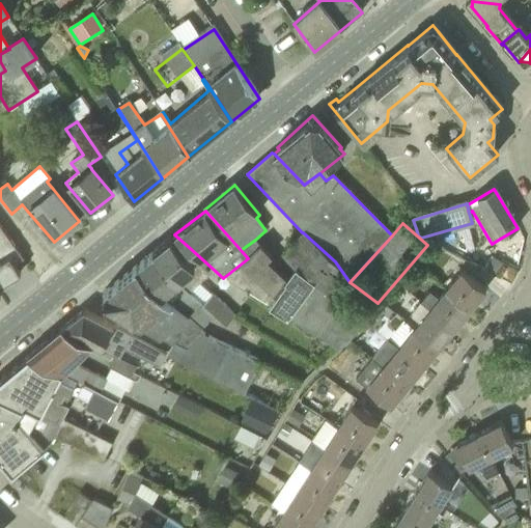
[(0,258),(1,261),(0,261),(0,286),(2,285),(4,288),(14,282),(12,280),(21,275),(15,265),(24,259),(0,226),(0,258)]
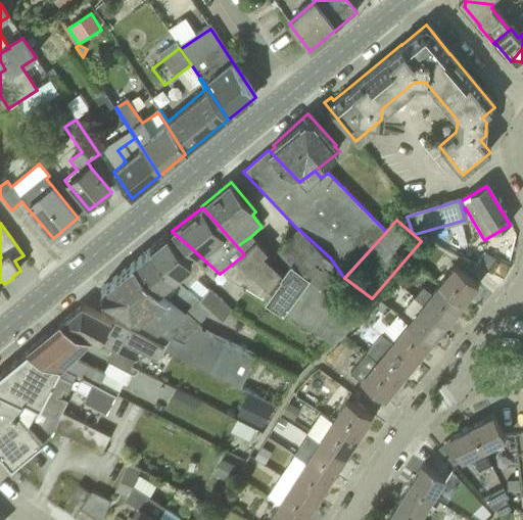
[(297,229),(298,230),(279,251),(289,264),(328,298),(347,280),(344,278),(330,257),(298,229),(297,229)]
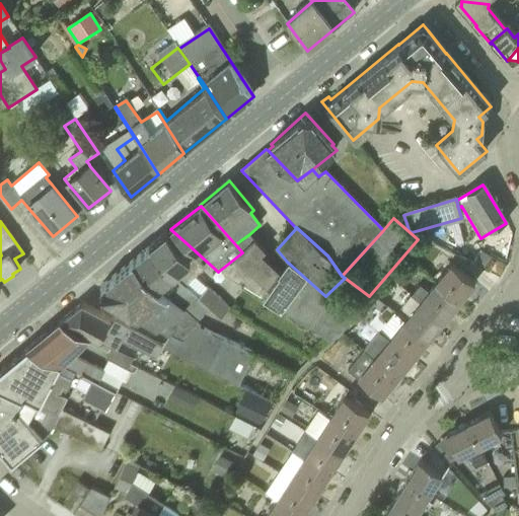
[(173,274),(186,286),(195,278),(205,269),(193,256),(189,260),(166,233),(151,246),(173,274)]
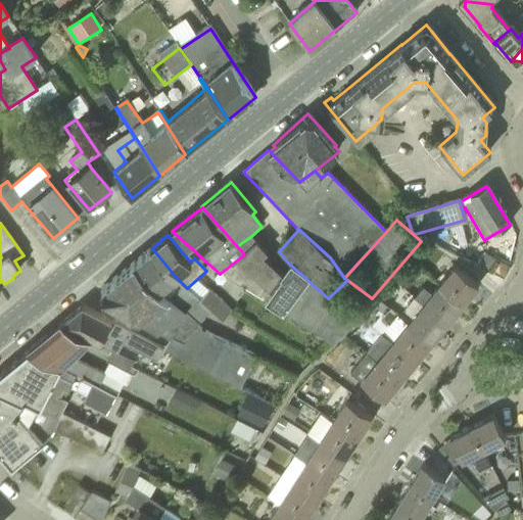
[(353,325),(328,298),(289,264),(281,276),(264,256),(268,252),(258,242),(251,236),(237,246),(244,254),(220,274),(249,293),(267,302),(334,346),(353,325)]
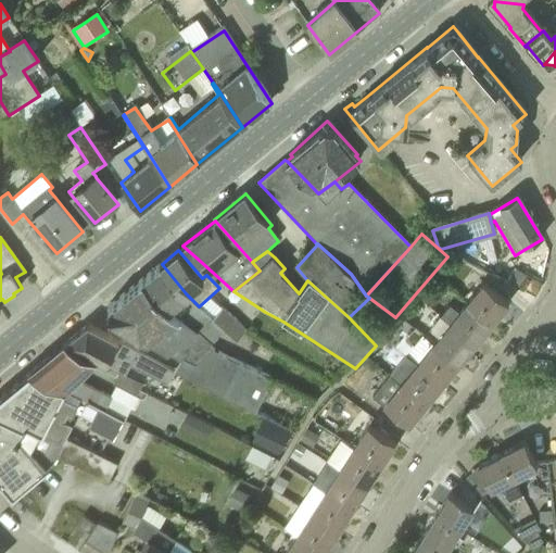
[(211,343),(224,330),(213,319),(199,306),(186,293),(162,264),(144,278),(169,309),(186,323),(196,334),(211,343)]
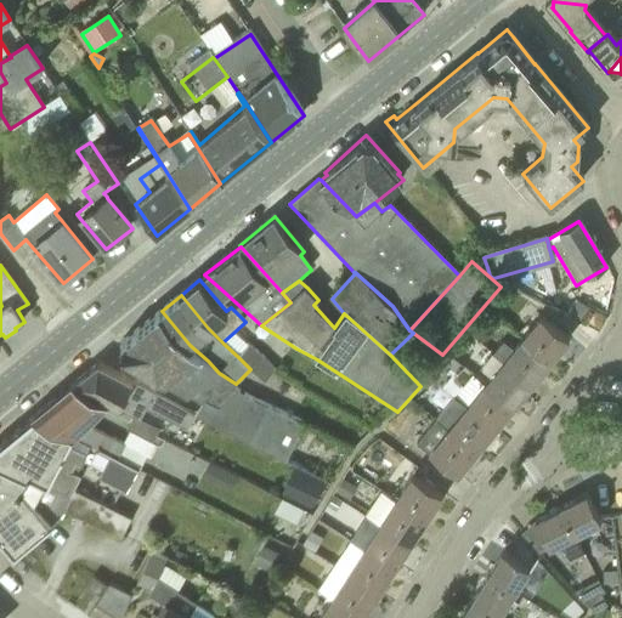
[(521,339),(552,362),(569,340),(567,338),(580,324),(548,309),(541,317),(530,329),(525,325),(518,334),(521,339)]
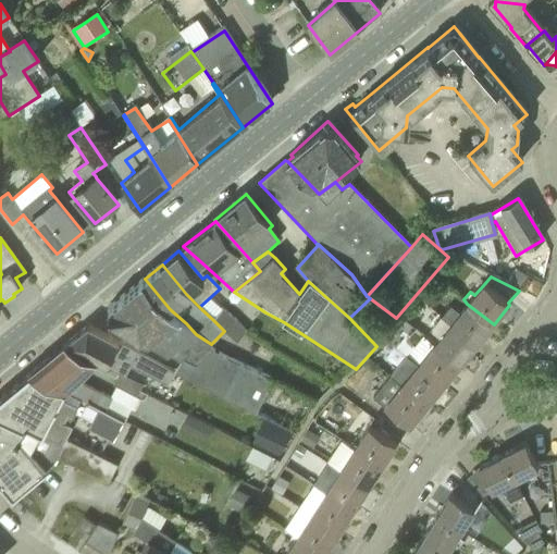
[(217,348),(211,344),(196,334),(186,323),(170,309),(145,279),(109,309),(110,319),(166,355),(181,362),(174,373),(257,415),(273,381),(211,352),(217,348)]
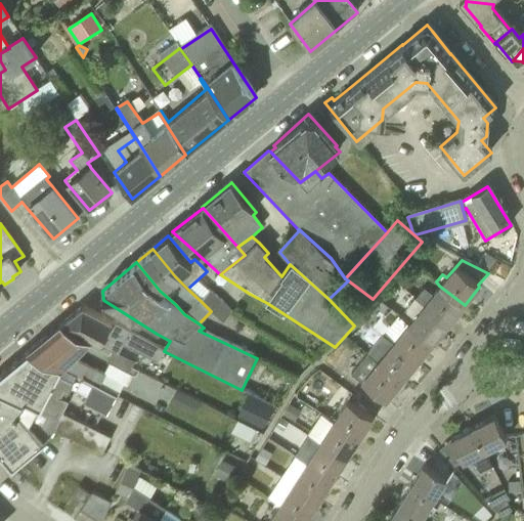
[(449,323),(465,305),(439,286),(432,295),(425,289),(417,298),(449,323)]
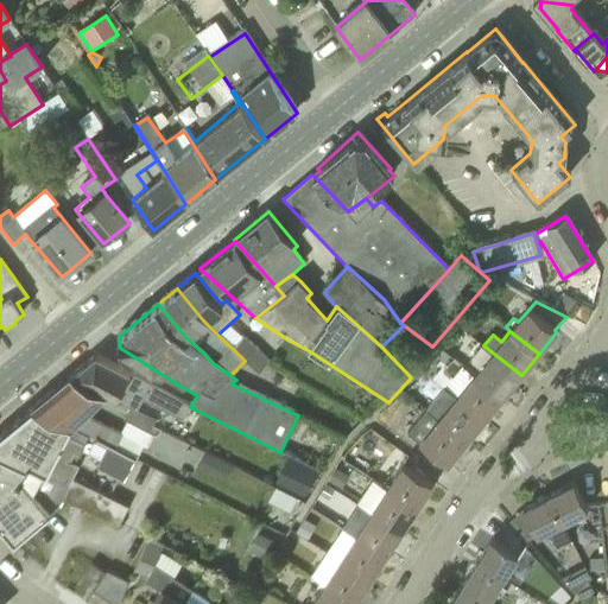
[(233,349),(245,361),(246,362),(259,373),(271,362),(245,338),(242,339),(233,349)]
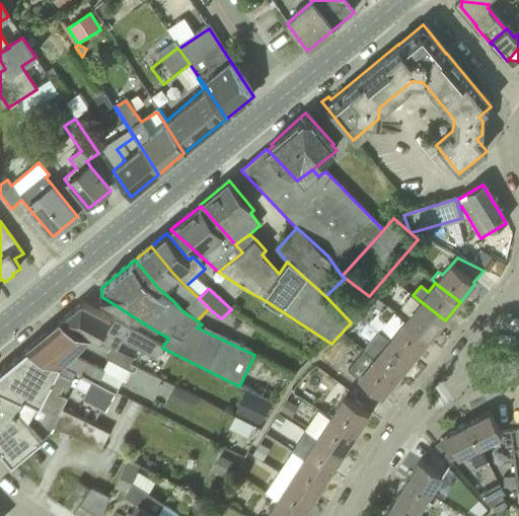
[(430,340),(445,320),(413,295),(412,296),(410,295),(399,307),(409,315),(404,320),(430,340)]
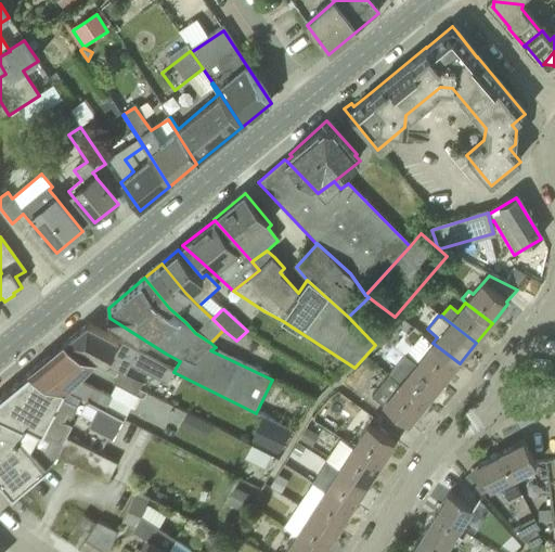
[(116,385),(137,397),(143,384),(125,375),(130,364),(167,384),(173,371),(87,325),(65,344),(103,364),(102,366),(106,368),(106,367),(119,373),(113,384),(116,385)]
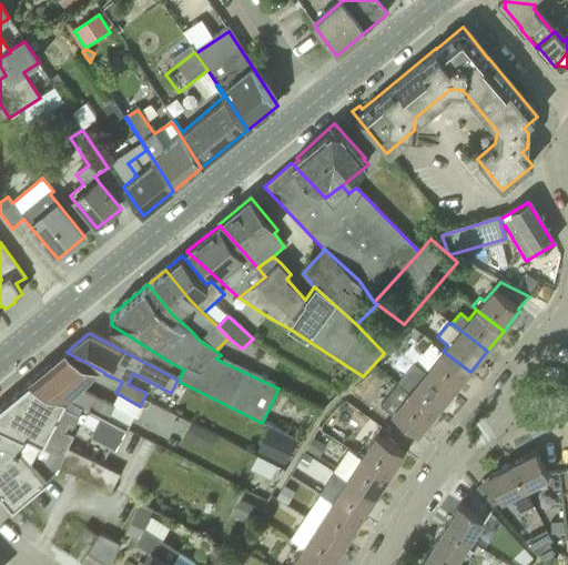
[(470,372),(443,351),(442,352),(432,343),(414,364),(425,373),(452,395),(470,372)]
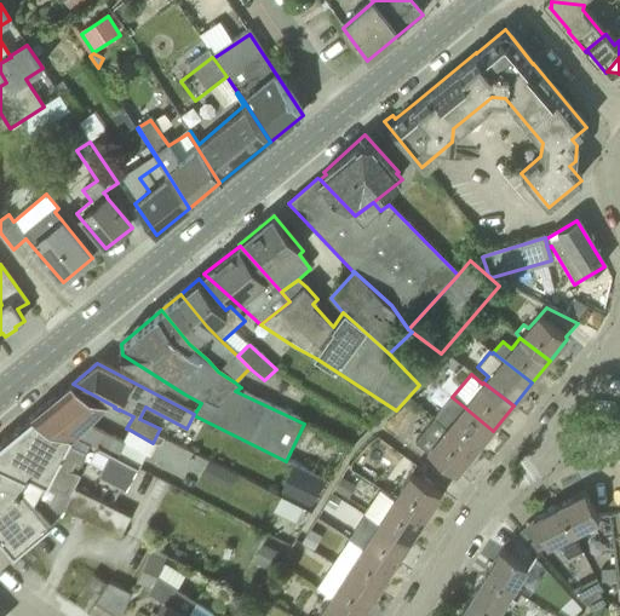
[(428,389),(432,395),(440,387),(434,383),(428,389)]
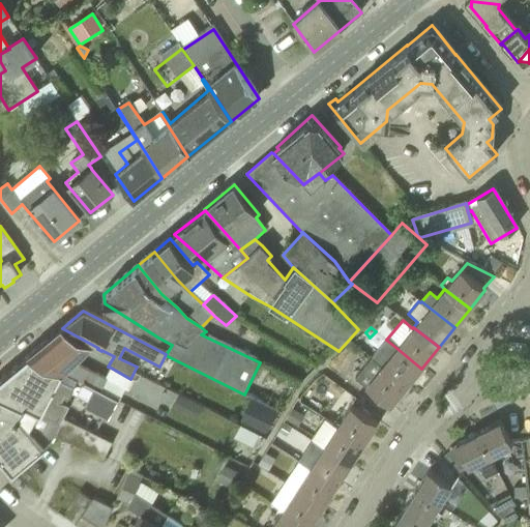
[(93,346),(97,349),(98,348),(62,328),(29,355),(62,375),(62,374),(84,384),(94,390),(117,402),(119,403),(125,390),(128,392),(135,381),(130,379),(111,368),(106,379),(94,374),(74,363),(93,346)]
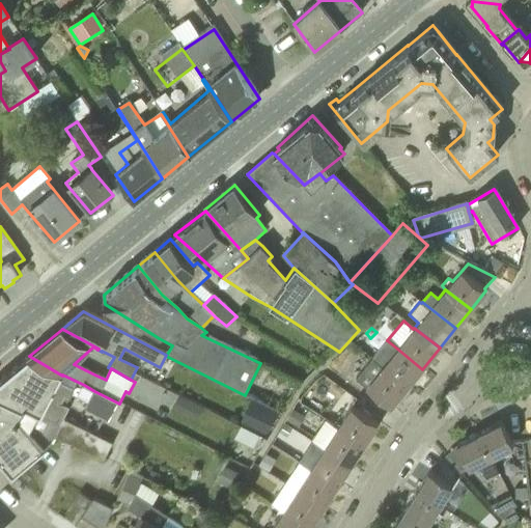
[(373,359),(371,361),(407,389),(422,369),(397,349),(387,341),(372,358),(373,359)]
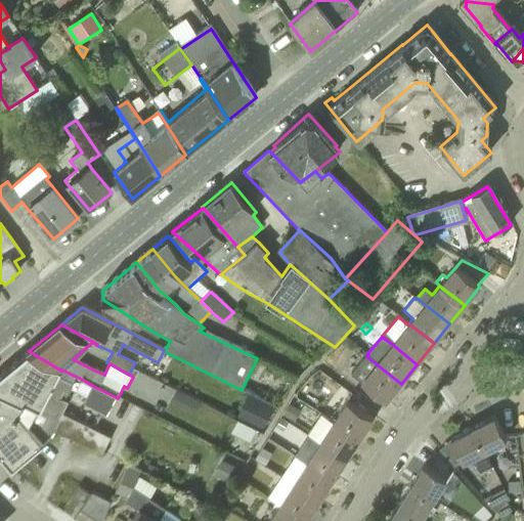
[(71,394),(76,385),(58,377),(61,371),(29,351),(0,375),(0,392),(23,404),(25,400),(60,417),(62,414),(69,402),(66,401),(69,394),(71,394)]
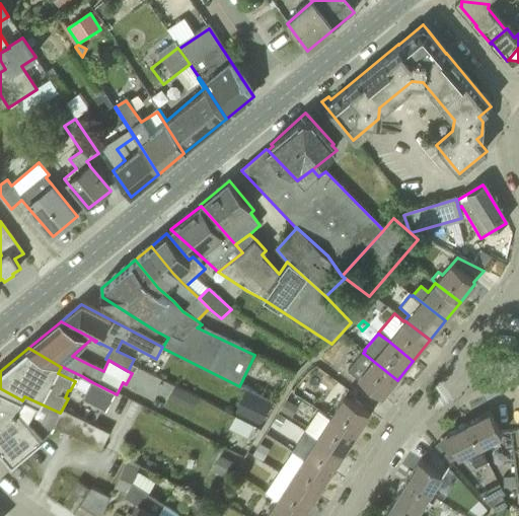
[(382,399),(397,380),(363,353),(348,371),(358,378),(357,379),(382,399)]
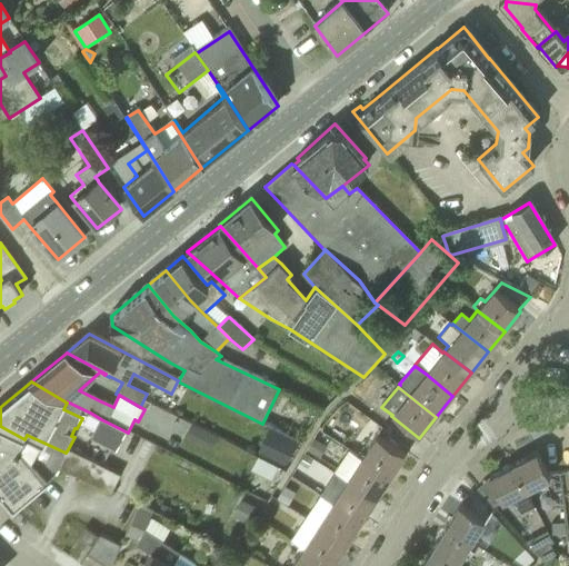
[(115,453),(126,432),(101,419),(90,440),(115,453)]
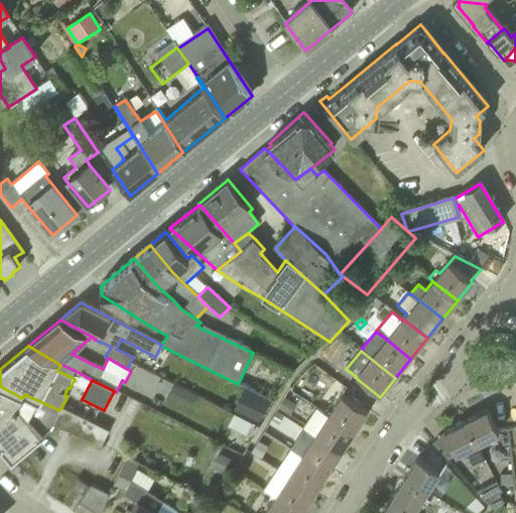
[(48,432),(52,424),(59,410),(24,394),(22,398),(0,386),(0,446),(13,462),(42,436),(48,432)]
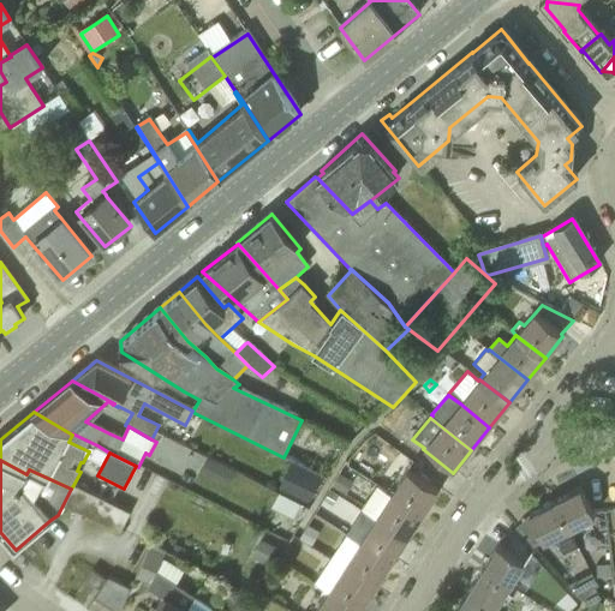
[(228,489),(236,474),(206,460),(199,474),(228,489)]
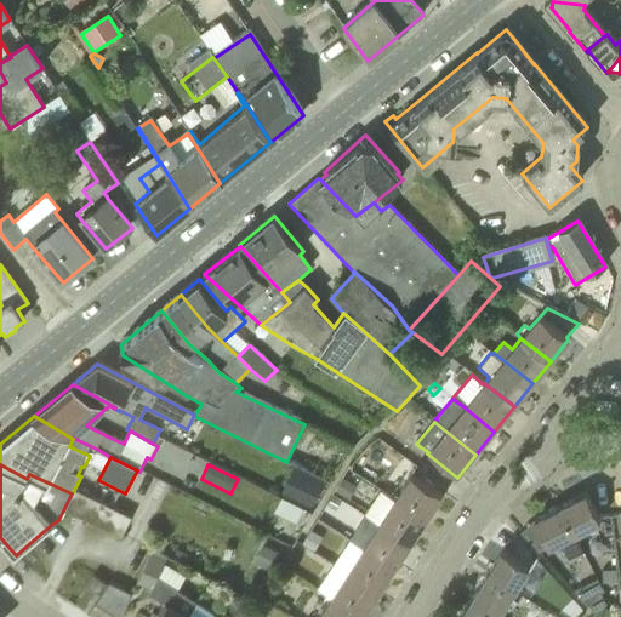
[(325,484),(301,472),(289,500),(311,510),(325,484)]
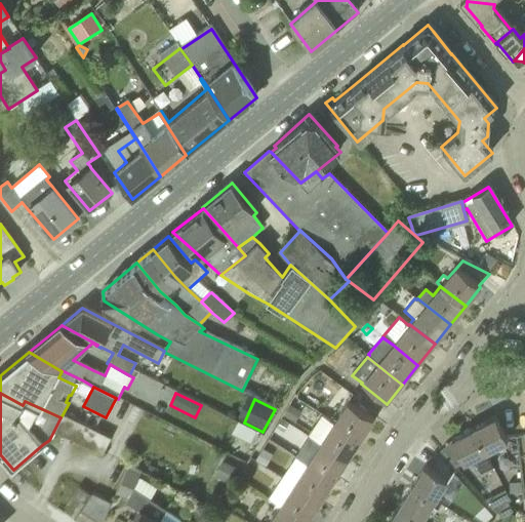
[(333,424),(360,440),(373,418),(348,402),(333,424)]
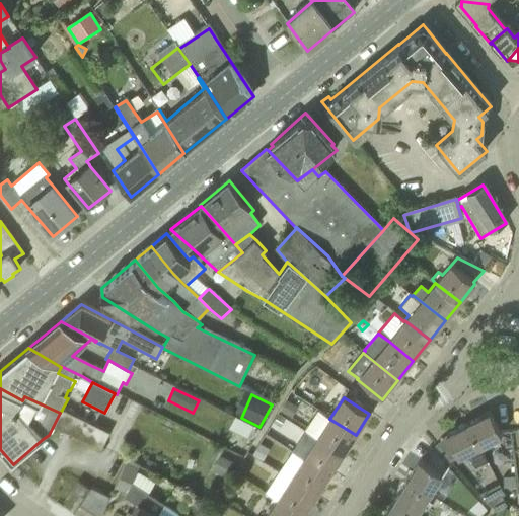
[(280,412),(292,419),(298,408),(287,400),(280,412)]
